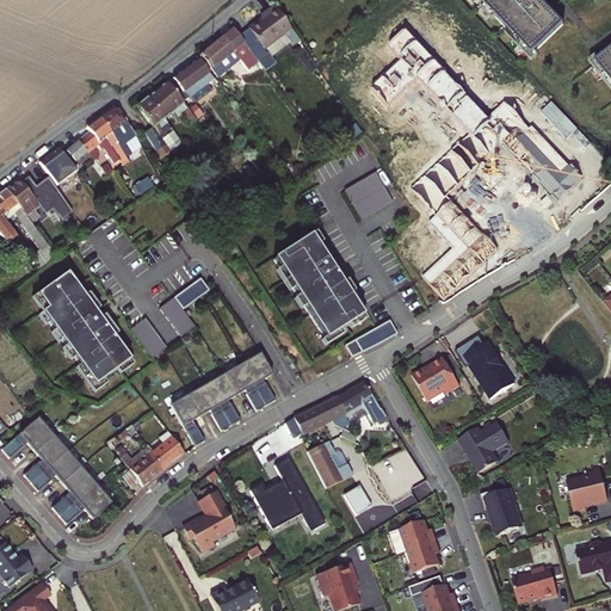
[(537,0),(475,0),(531,57),(562,26),(537,0)]
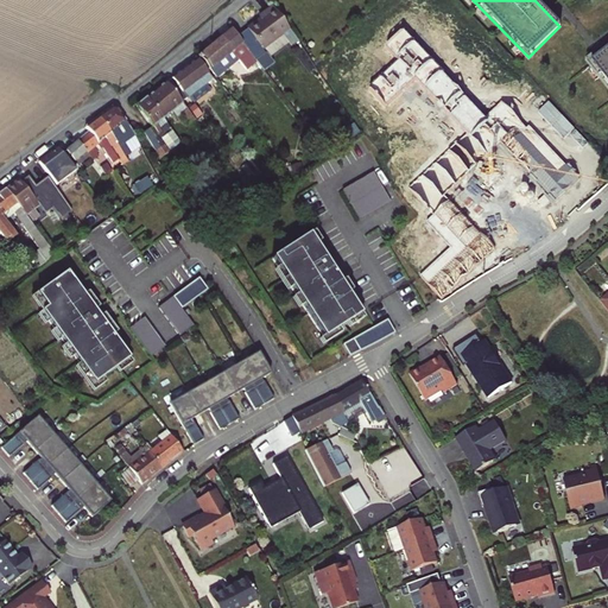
[(266,16),(261,18),(238,36),(254,58),(255,59),(266,52),(268,56),(295,37),(273,6),(265,12),(266,16)]
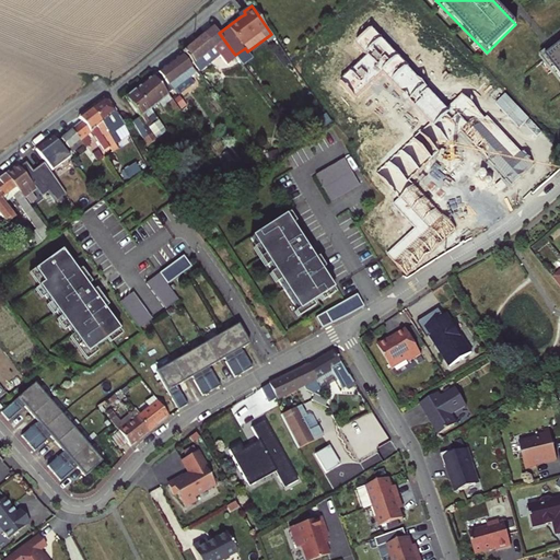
[(213,25),(183,50),(198,70),(222,51),(231,65),(238,59),(235,55),(234,54),(219,33),(213,25)]
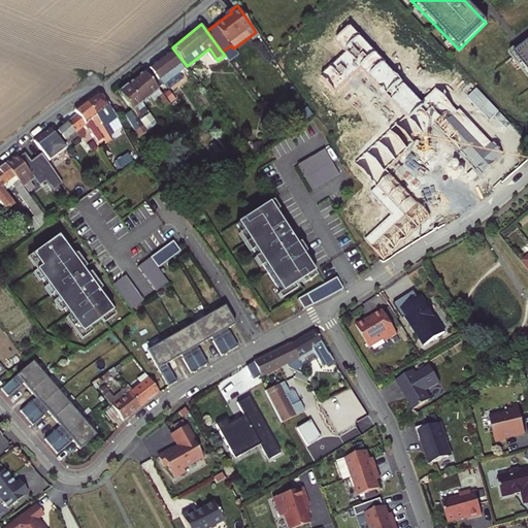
[(527,42),(514,55),(527,72),(527,42)]
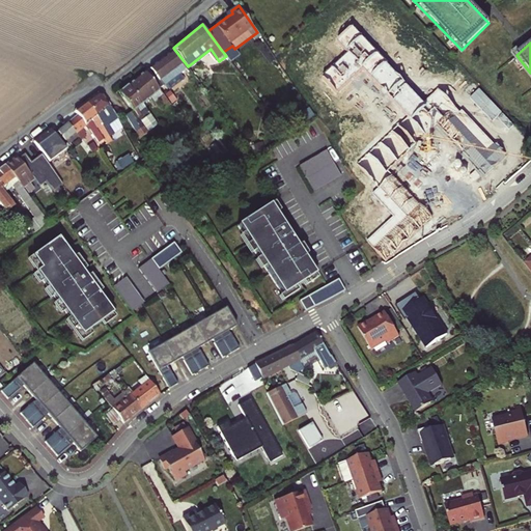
[(146,72),(155,83),(160,80),(163,84),(178,74),(182,78),(189,72),(173,52),(146,72)]
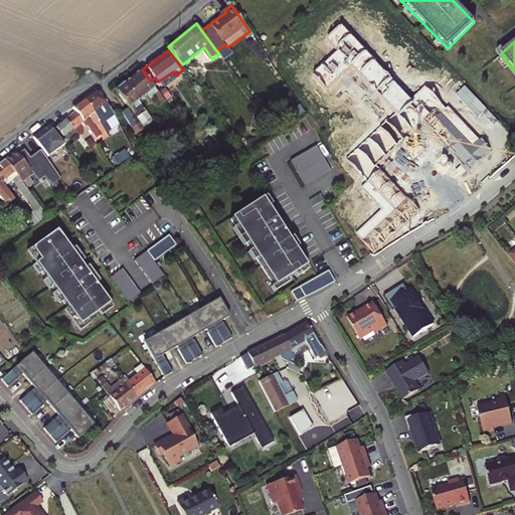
[(124,83),(138,101),(145,96),(149,100),(154,97),(160,105),(165,102),(141,70),(124,83)]
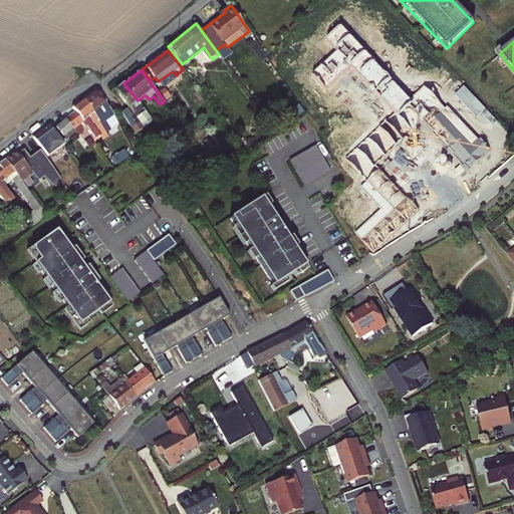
[(121,112),(135,136),(153,120),(138,100),(123,83),(115,90),(129,108),(121,112)]
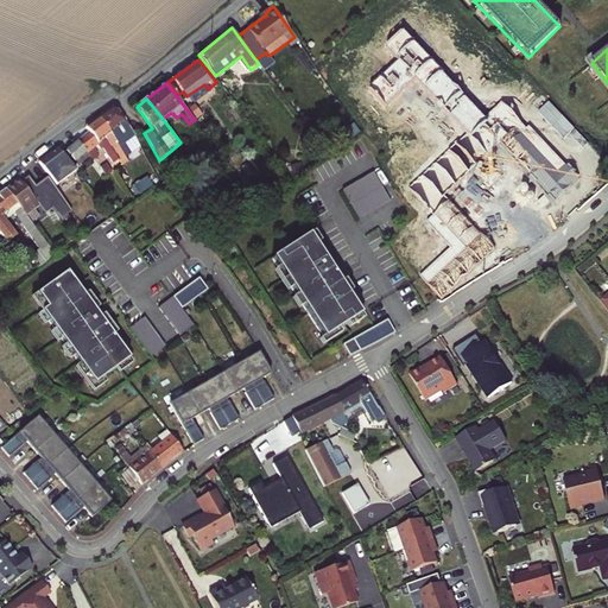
[(112,107),(100,116),(112,132),(119,146),(134,137),(116,108),(112,107)]
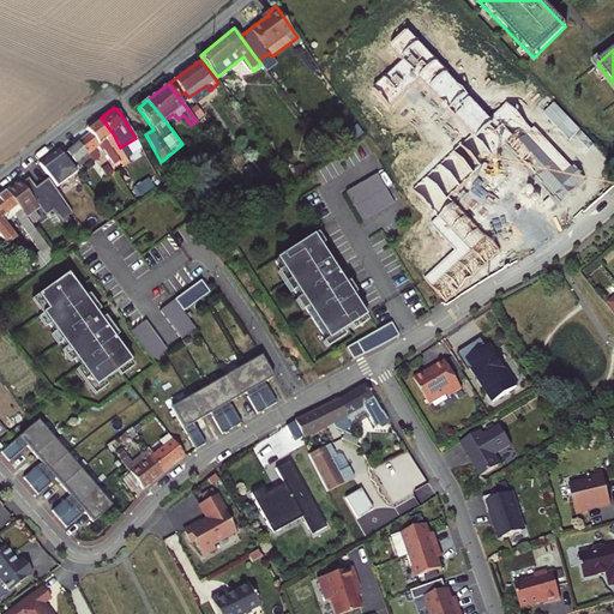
[(86,128),(90,132),(104,149),(114,163),(120,161),(124,167),(130,163),(120,148),(113,133),(101,118),(86,128)]
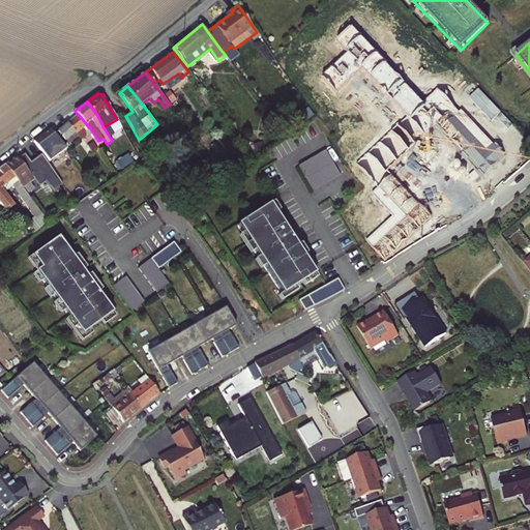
[(67,122),(79,137),(79,138),(90,128),(78,114),(67,122)]
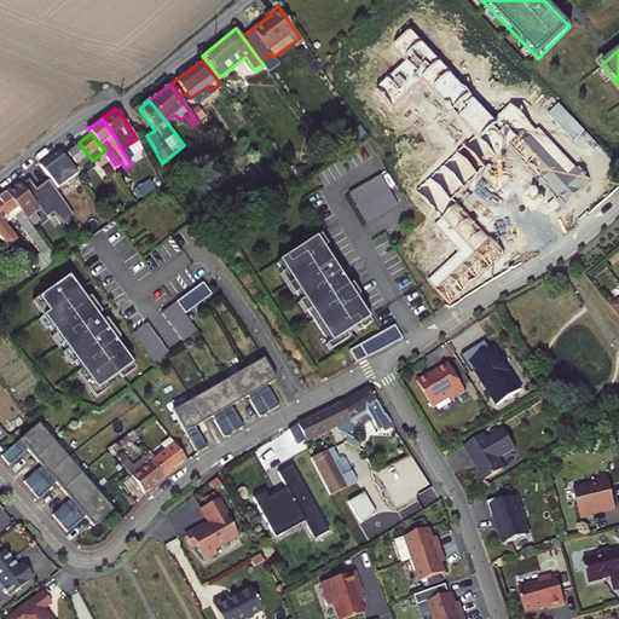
[(79,143),(63,156),(74,172),(79,179),(87,173),(82,167),(92,160),(79,143)]
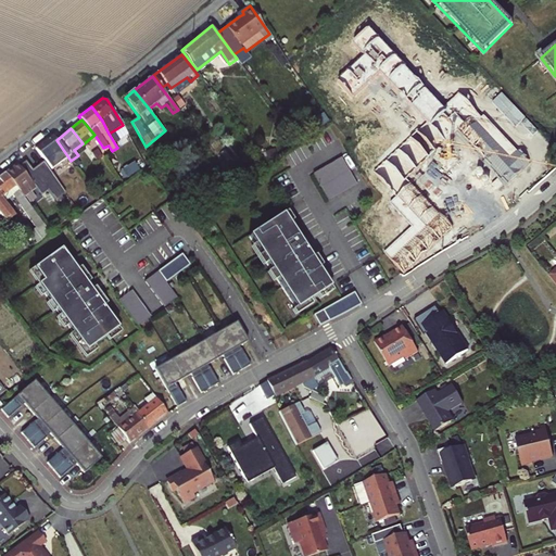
[(43,160),(50,168),(66,154),(57,140),(53,135),(36,149),(43,160)]
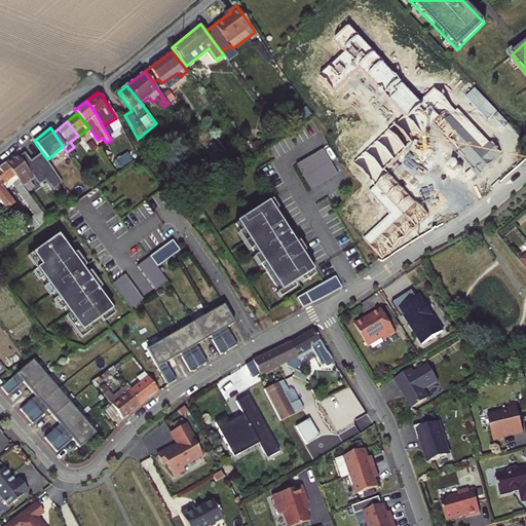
[(296,164),(310,190),(337,175),(323,149),(296,164)]
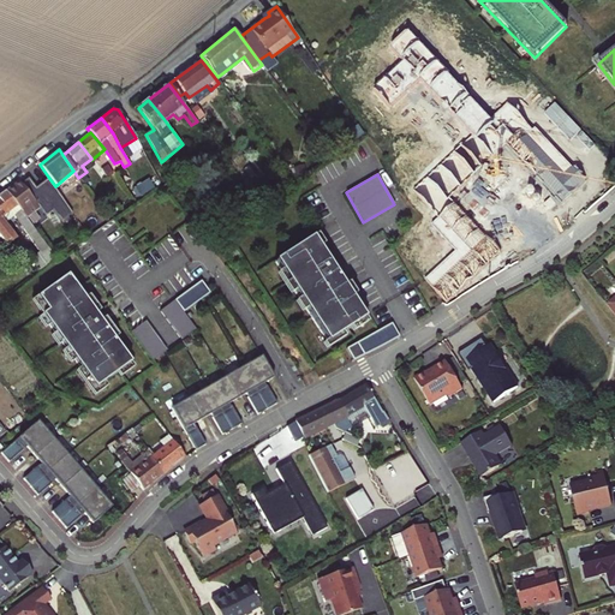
[(19,180),(6,191),(27,218),(41,207),(47,216),(54,210),(63,221),(73,214),(55,186),(48,177),(35,186),(29,178),(22,183),(19,180)]
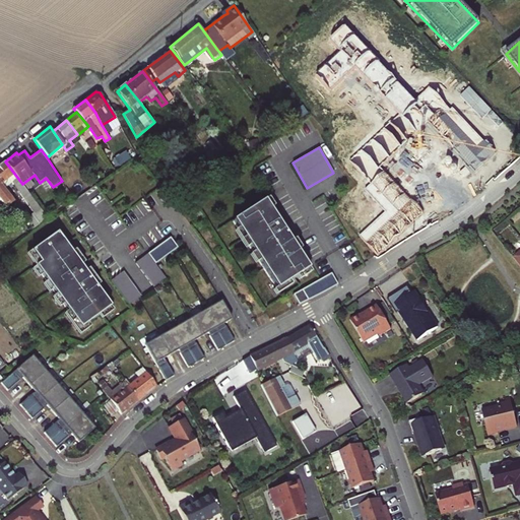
[(5,161),(0,165),(0,199),(6,207),(21,194),(35,211),(26,216),(35,229),(48,217),(5,161)]
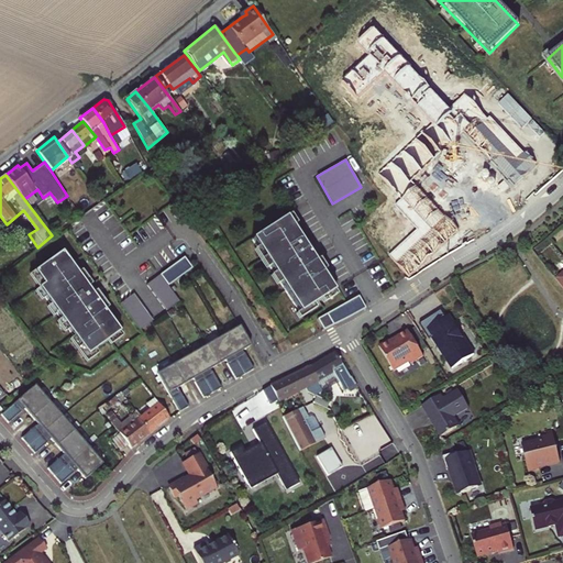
[(287,218),(253,240),(300,315),(335,293),(287,218)]
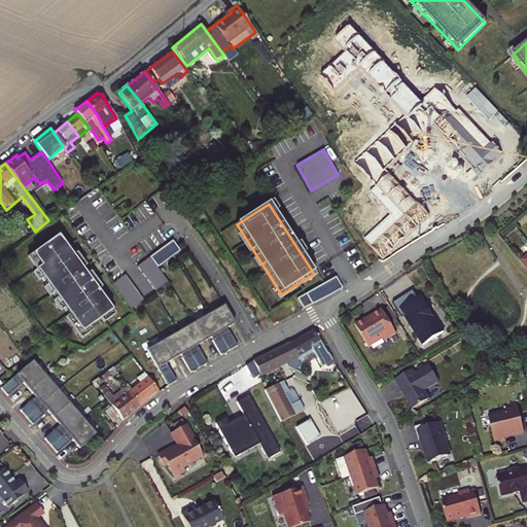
[(210,225),(199,207),(191,213),(205,229),(210,225)]
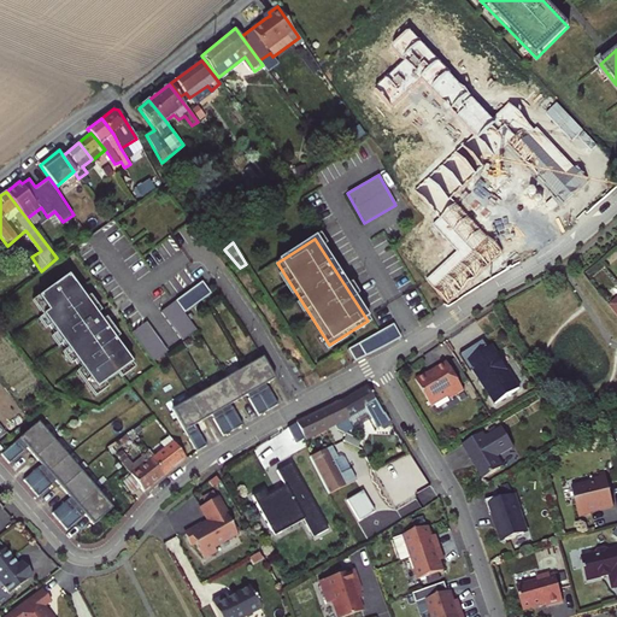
[(133,363),(69,276),(37,298),(48,312),(42,316),(97,389),(133,363)]
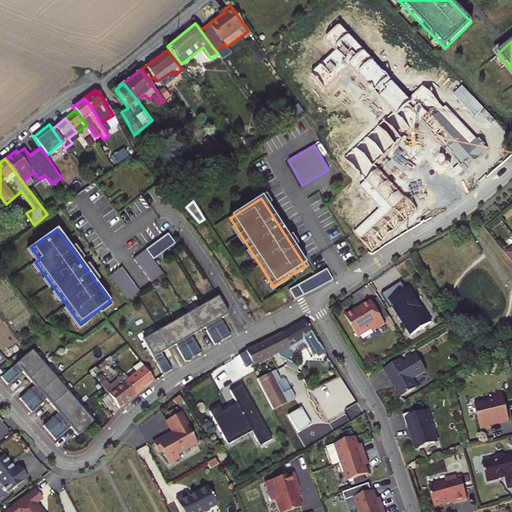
[(133,258),(152,282),(163,274),(153,259),(175,244),(167,234),(133,258)]
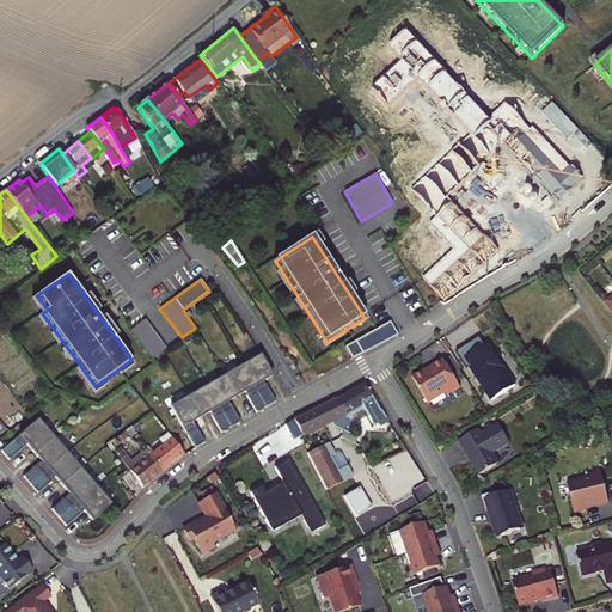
[(129,330),(152,359),(167,348),(145,319),(129,330)]
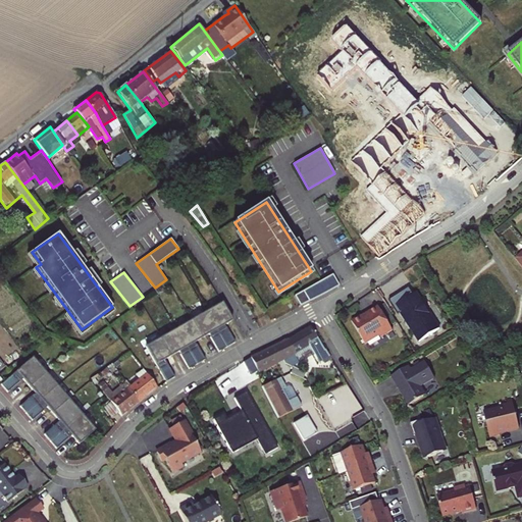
[(320,281),(294,295),(300,307),(338,285),(332,274),(320,281)]
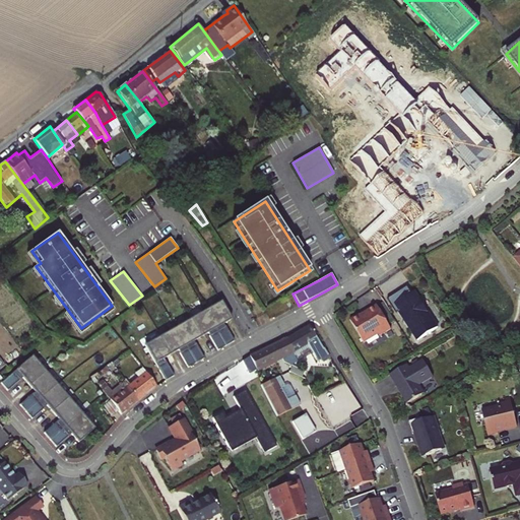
[(399,311),(416,340),(438,328),(419,297),(416,299),(412,293),(408,285),(388,298),(396,312),(399,311)]
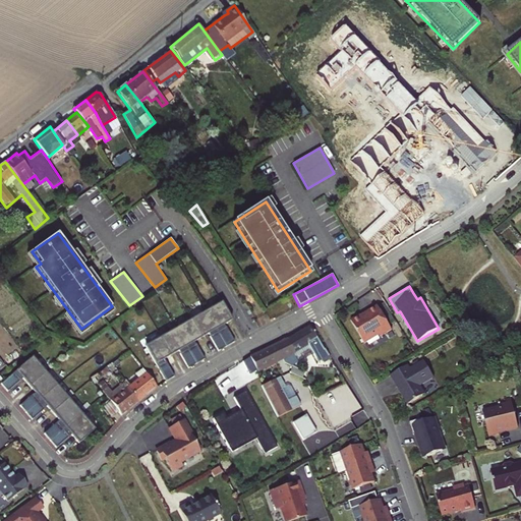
[(224,325),(232,320),(222,302),(207,310),(227,346),(235,342),(224,325)]
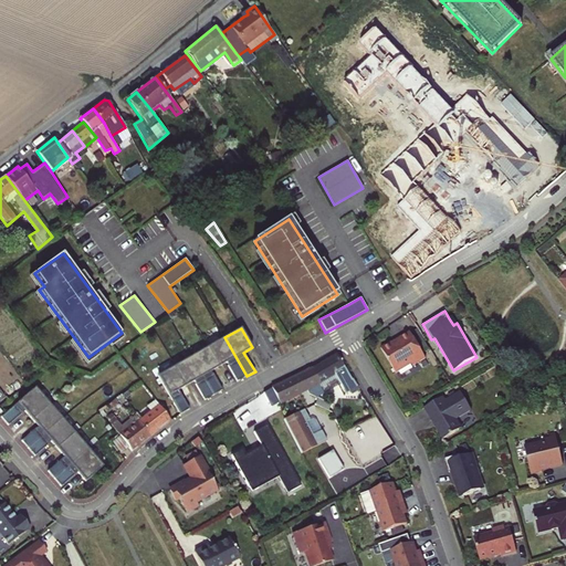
[(396,374),(426,358),(410,334),(398,342),(399,344),(394,347),(391,343),(381,348),(396,374)]
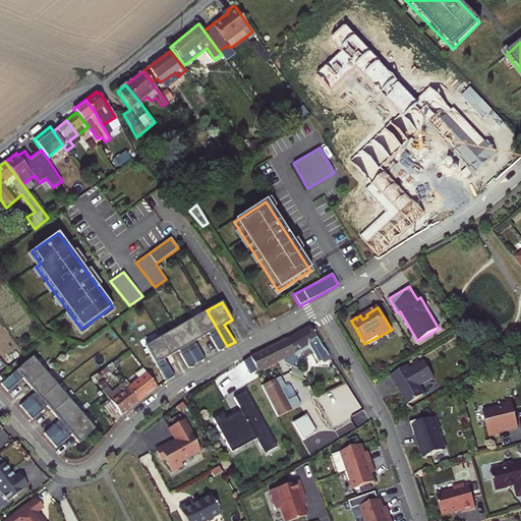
[(207,310),(191,320),(201,338),(209,333),(219,351),(227,346),(207,310)]
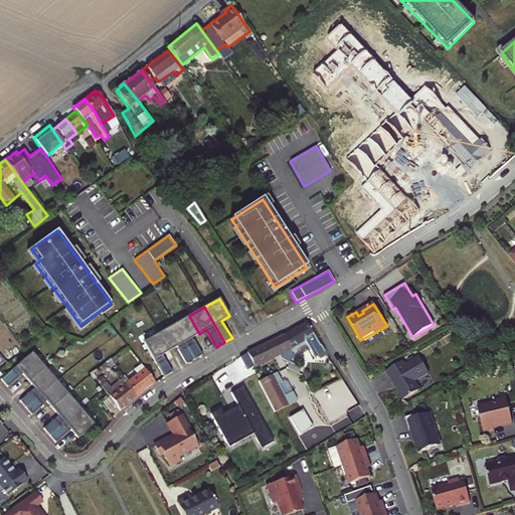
[(192,338),(199,334),(189,316),(174,324),(192,356),(194,359),(202,355),(192,338)]
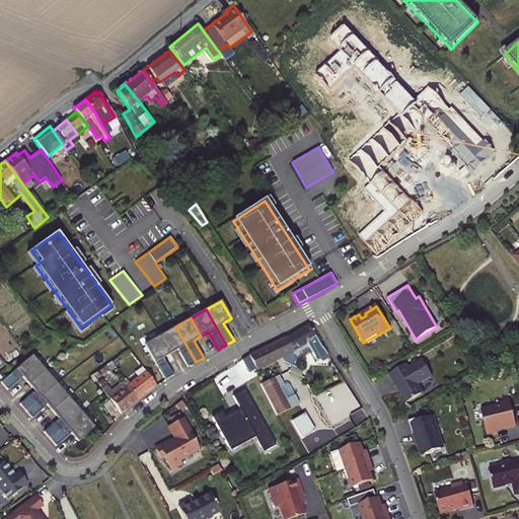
[(256,369),(289,353),(308,343),(310,346),(314,354),(316,353),(319,358),(327,354),(310,324),(249,356),(256,369)]
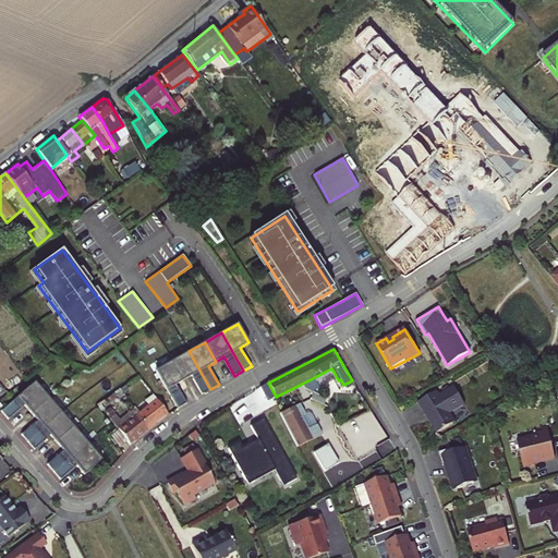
[(208,386),(189,351),(173,361),(184,380),(192,376),(203,395),(210,389),(208,386)]
